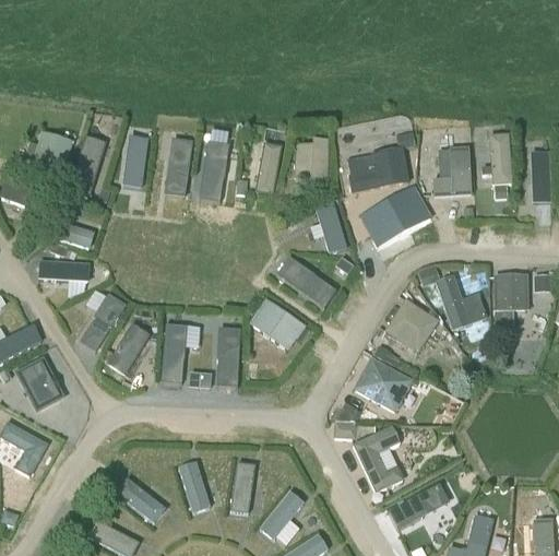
[(60,173),(71,137),(42,128),(31,163),(60,173)]
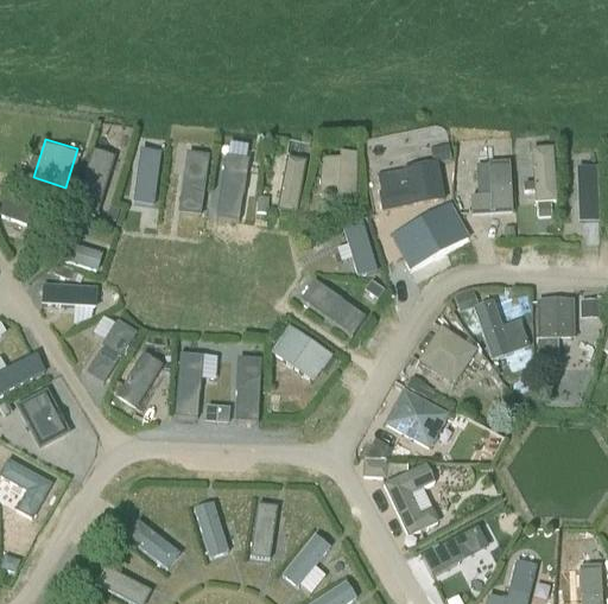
[(132,201),(154,203),(163,148),(140,145),(132,201)]
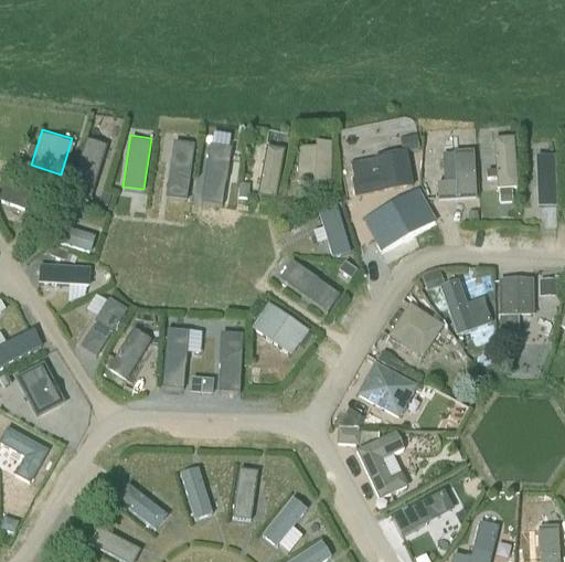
[(73,179),(93,186),(107,142),(88,136),(73,179)]
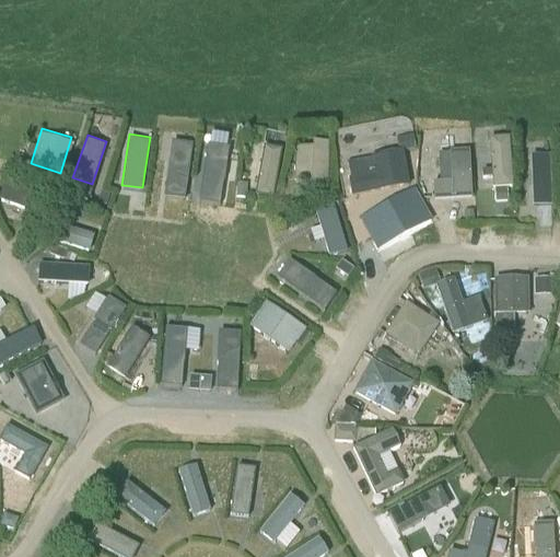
[(413,146),(410,135),(396,137),(399,149),(413,146)]
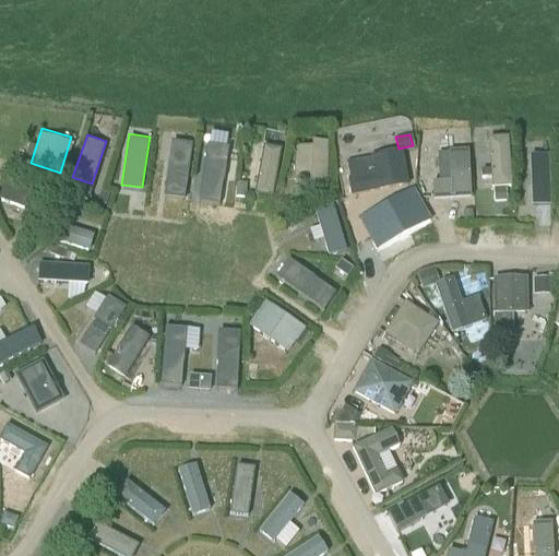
[(162,152),(159,169),(171,172),(169,188),(186,190),(193,142),(177,140),(175,154),(162,152)]
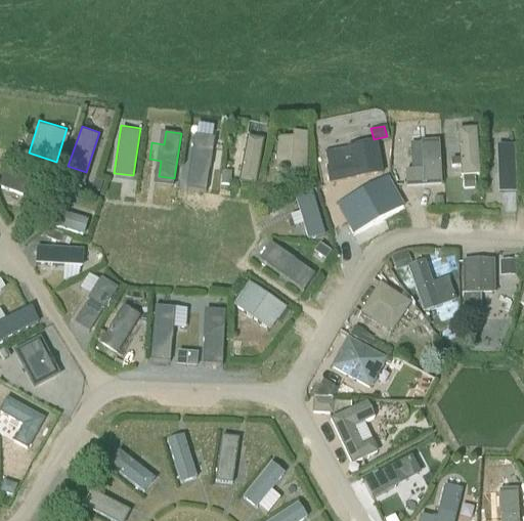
[(193,173),(205,173),(206,132),(195,132),(193,173)]
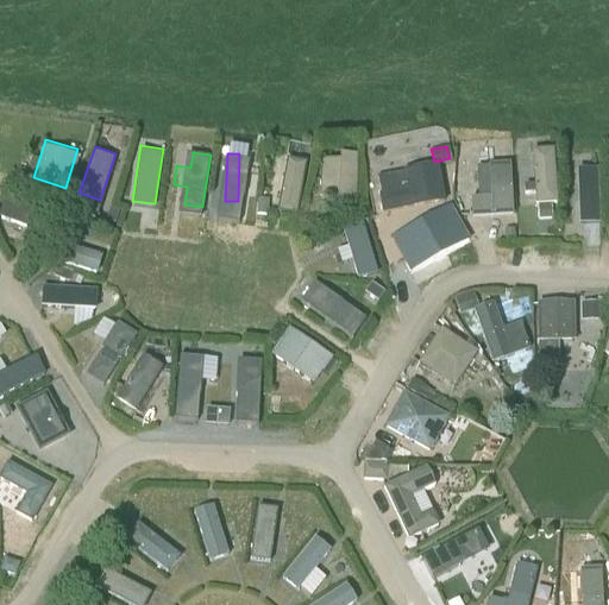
[(297,208),(309,157),(292,153),(281,205),(297,208)]
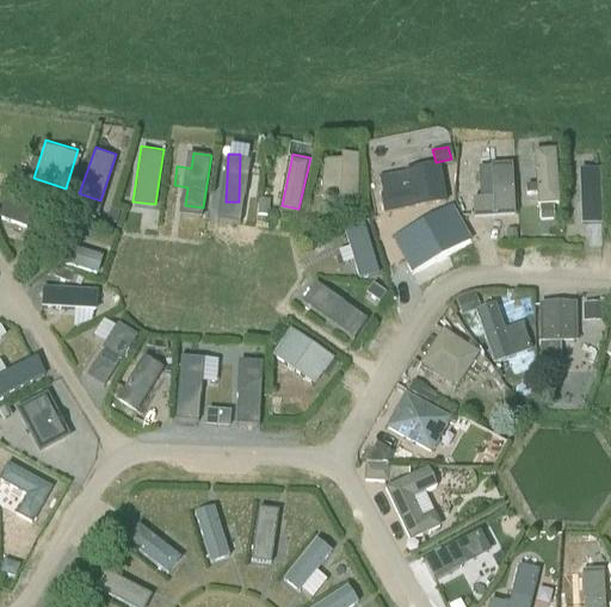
[(321,197),(356,198),(357,169),(339,168),(340,161),(322,160),(321,197)]
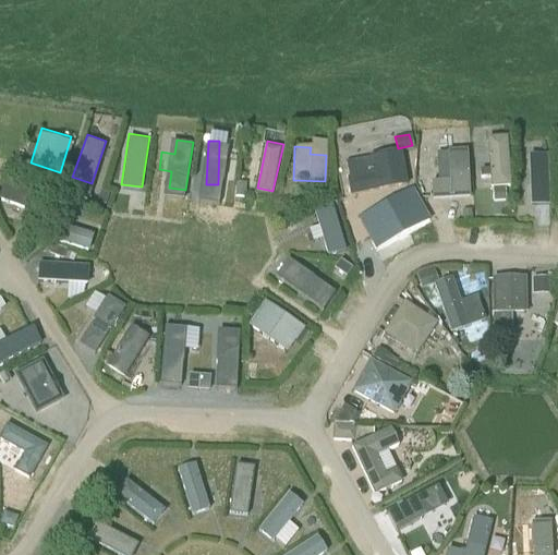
[(368,156),(346,160),(349,177),(346,178),(350,195),(383,189),(408,184),(400,148),(383,152),(368,155),(368,156)]
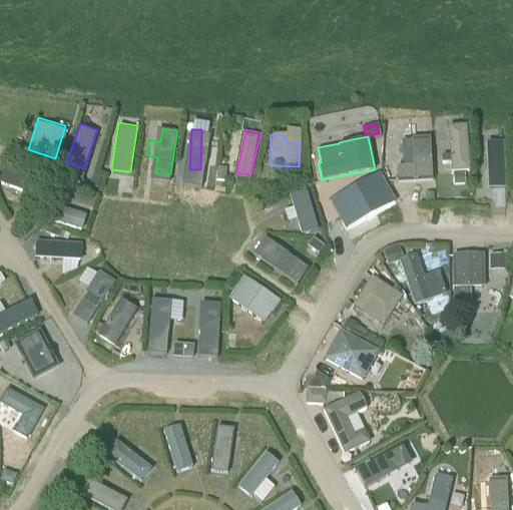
[(432,180),(429,136),(411,137),(413,164),(396,165),(397,183),(432,180)]
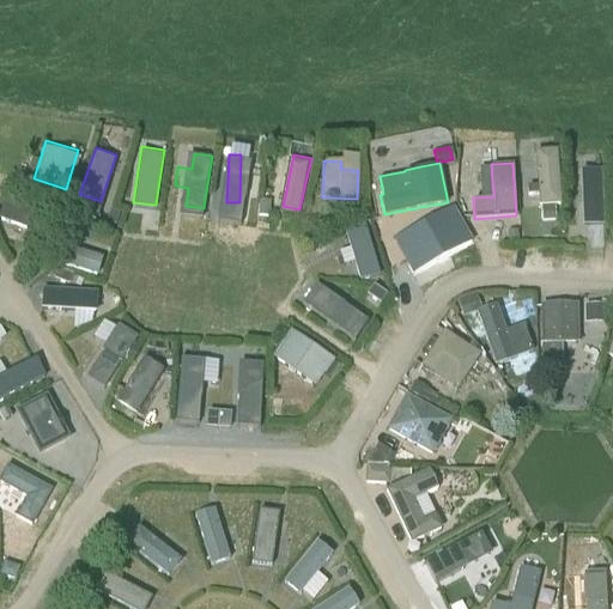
[(604,219),(601,164),(583,165),(586,220),(604,219)]
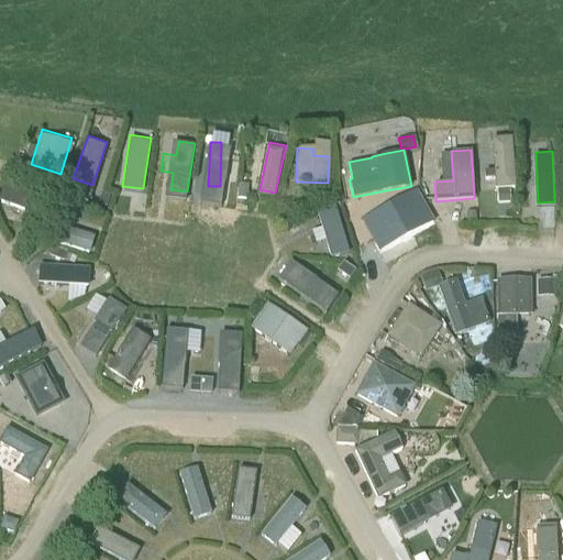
[(2,182),(0,190),(0,199),(36,208),(40,190),(2,182)]
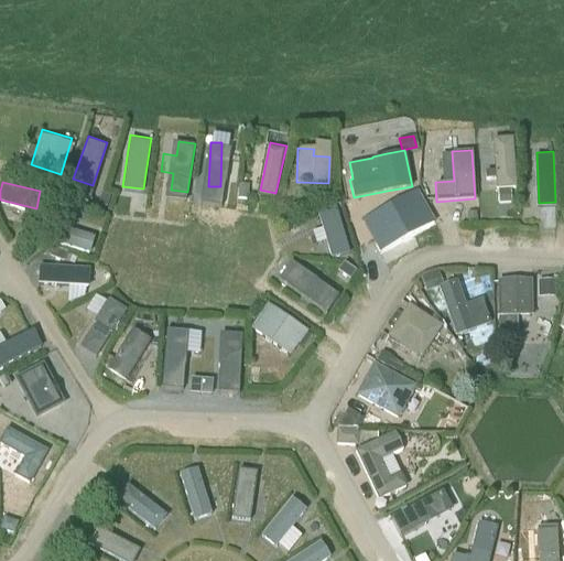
[(247,184),(238,184),(238,196),(247,197),(247,184)]
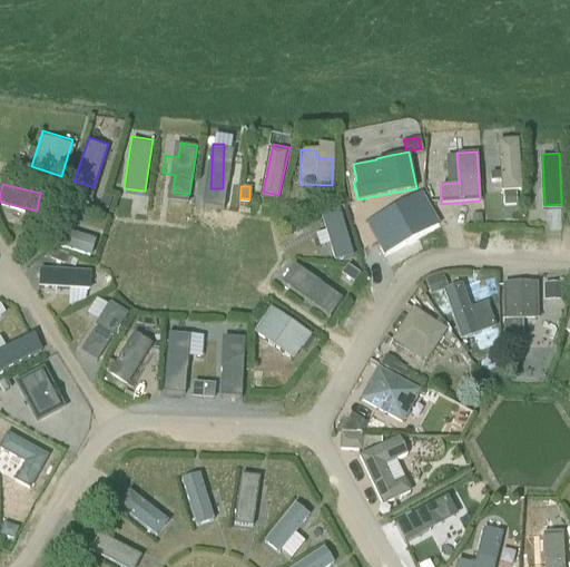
[(516,189),(503,191),(503,203),(516,203),(516,189)]
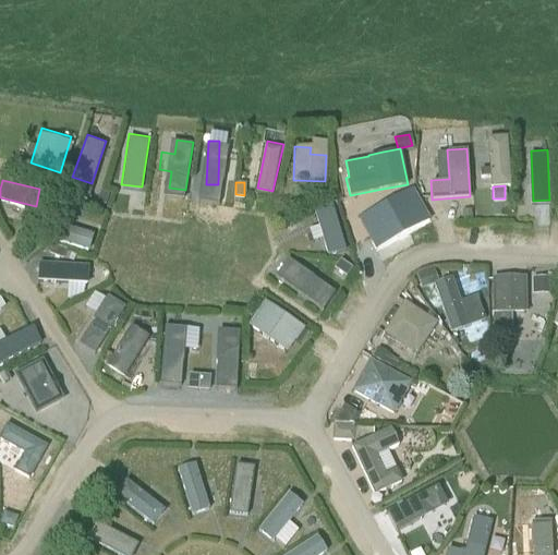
[(359,218),(371,241),(425,213),(413,190),(359,218)]
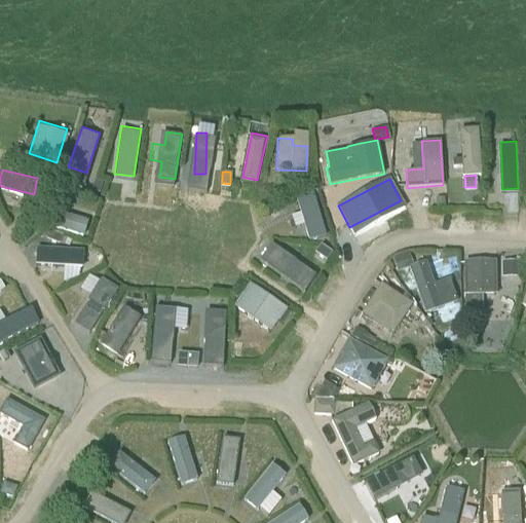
[(101,182),(94,180),(90,189),(98,191),(101,182)]
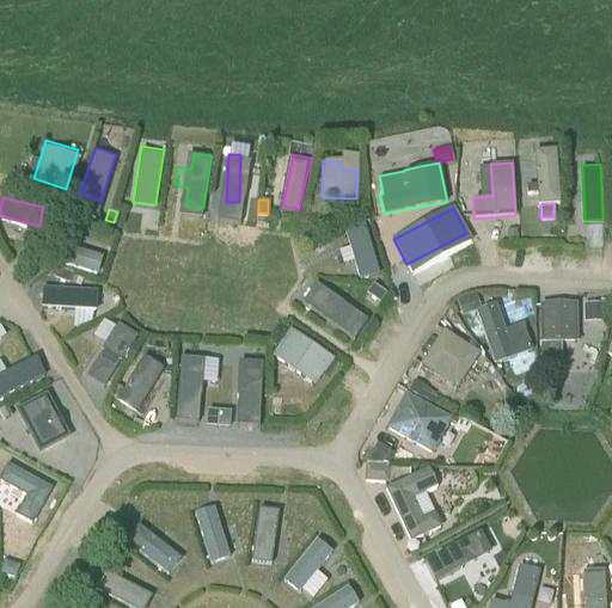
[(324,228),(317,215),(303,223),(310,237),(324,228)]
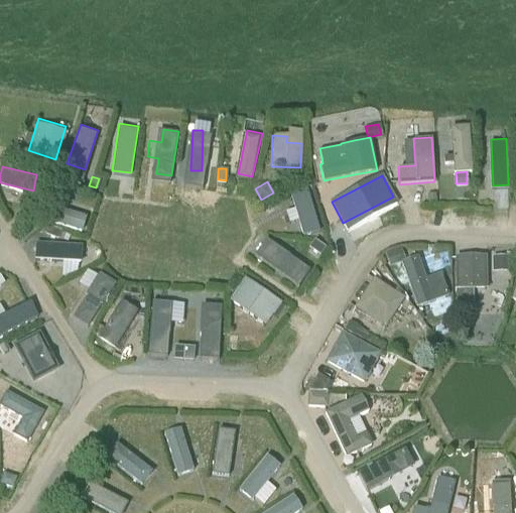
[(296,206),(288,208),(295,233),(318,227),(306,183),(291,187),(296,206)]
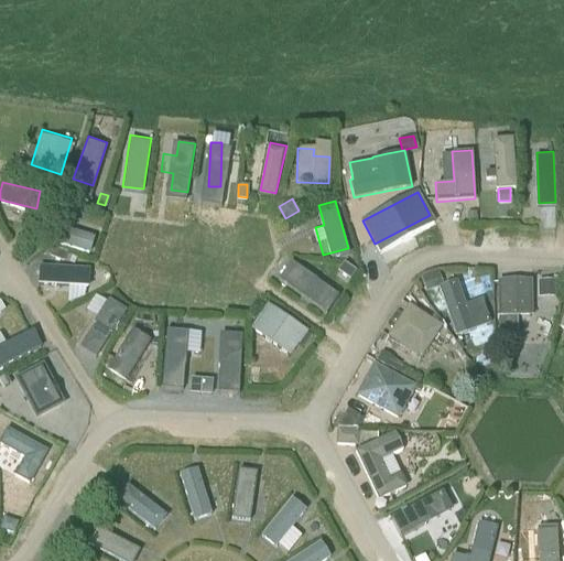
[(466,212),(467,220),(476,220),(476,211),(466,212)]
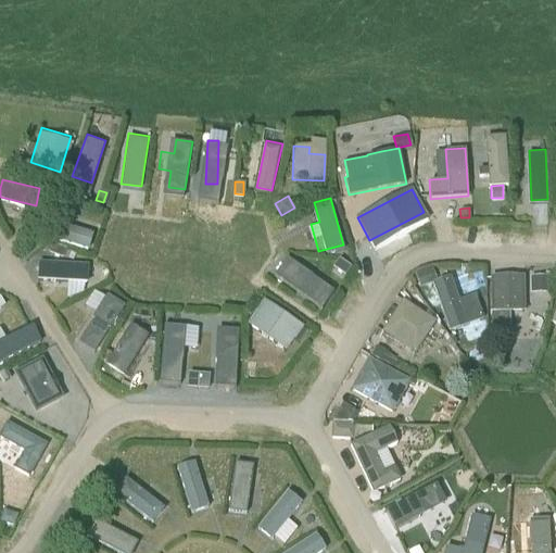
[(74,224),(68,240),(89,247),(93,230),(74,224)]
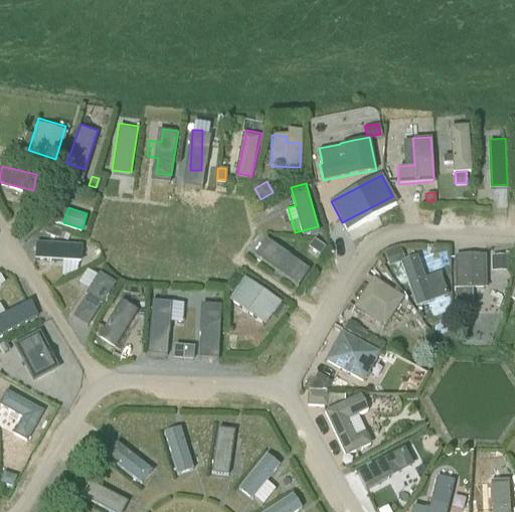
[(297,283),(309,266),(267,233),(254,250),(297,283)]
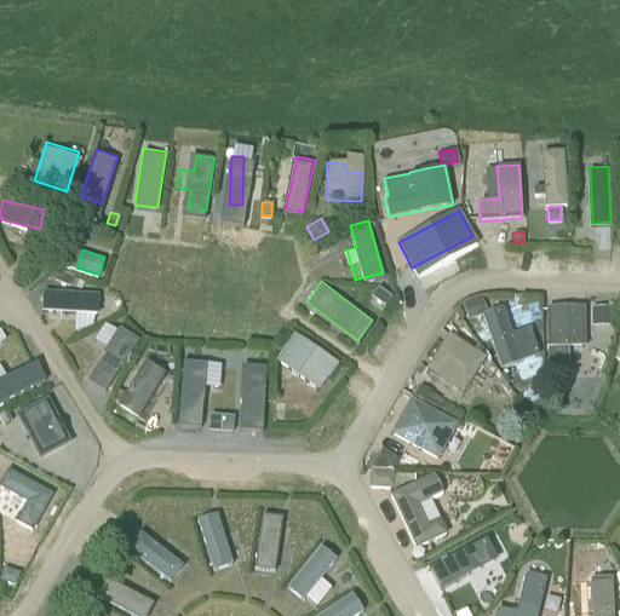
[(42,287),(42,309),(98,309),(98,287),(42,287)]
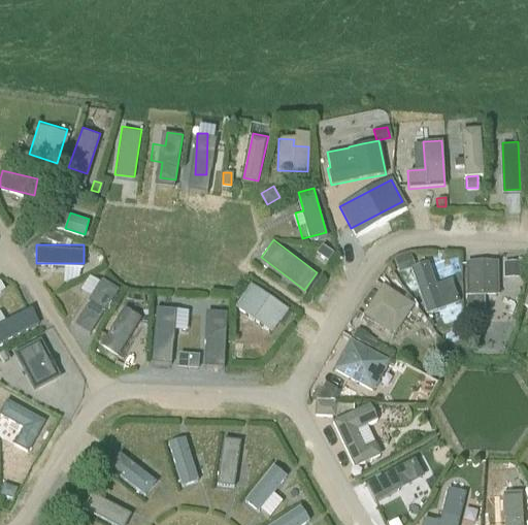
[(328,262),(333,254),(322,245),(317,254),(328,262)]
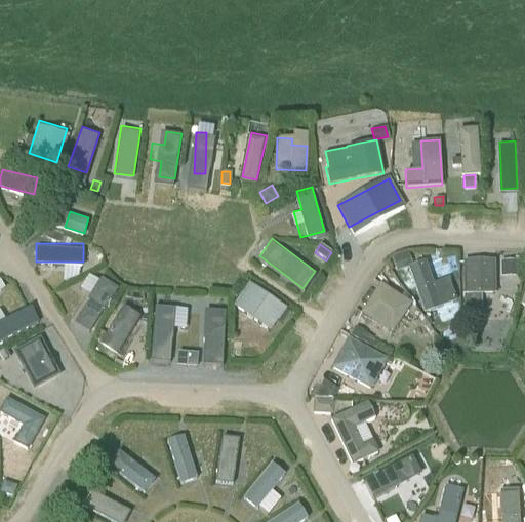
[(411,264),(409,264),(428,310),(457,298),(441,251),(411,264)]
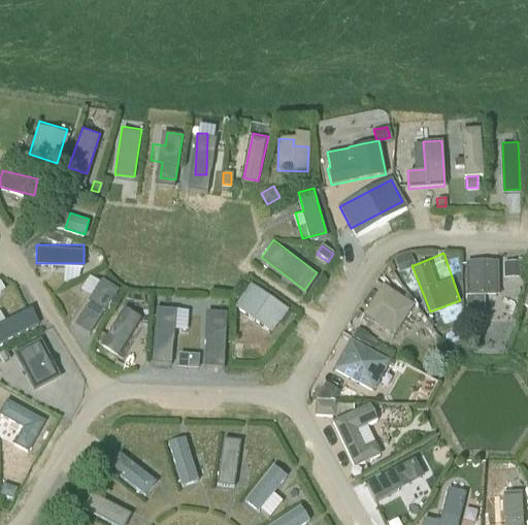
[(394,259),(398,270),(411,265),(414,265),(409,254),(394,259)]
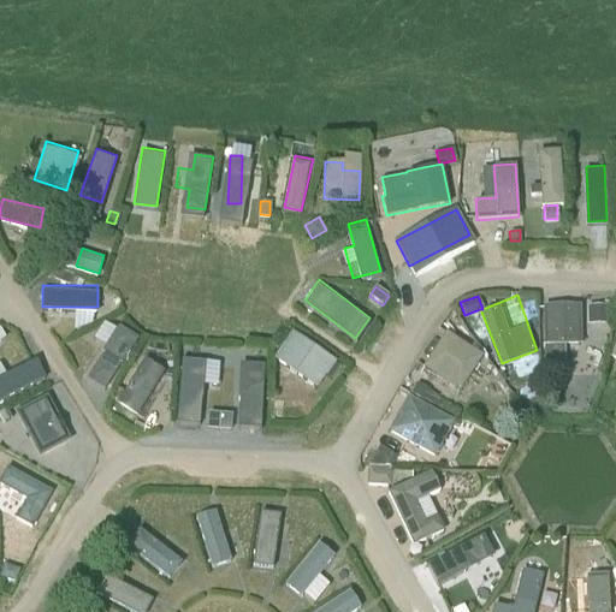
[(580,340),(580,301),(545,301),(546,340),(580,340)]
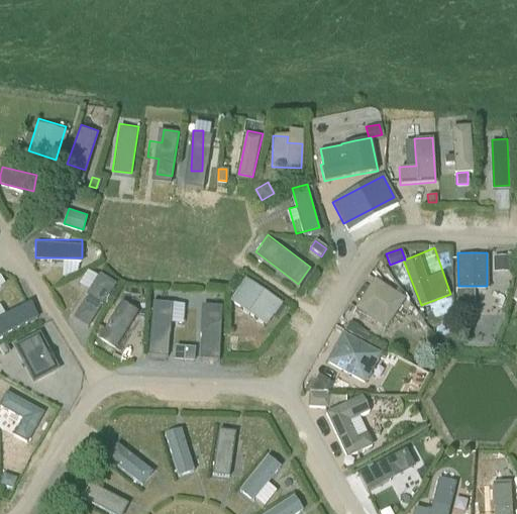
[(493,257),(493,268),(510,267),(510,257),(493,257)]
